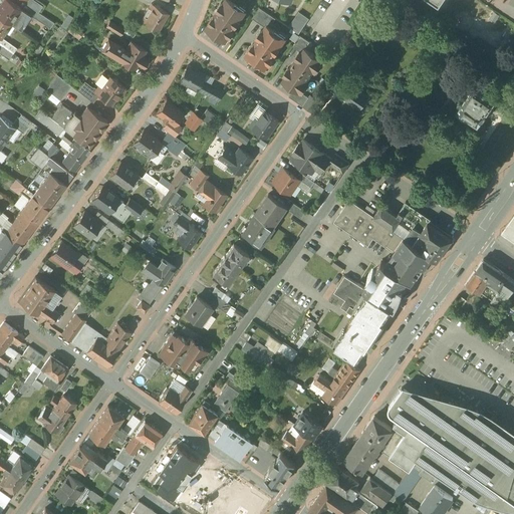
[(21,8),(8,0),(3,0),(0,4),(0,15),(11,23),(21,8)]
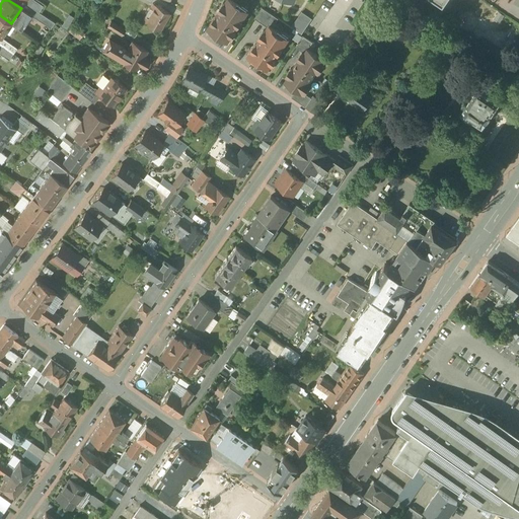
[(236,3),(231,0),(227,0),(225,4),(223,3),(219,9),(221,10),(216,17),(215,17),(212,22),(209,28),(218,34),(219,39),(223,38),(227,41),(230,35),(232,36),(236,31),(234,30),(237,25),(238,26),(242,20),(241,20),(245,13),(240,9),(241,7),(236,3)]
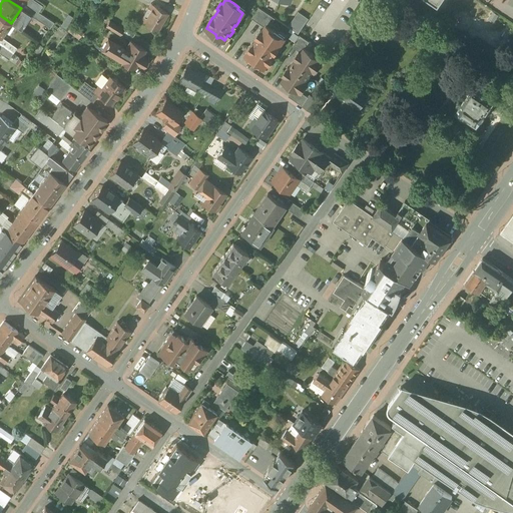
[(167,13),(153,5),(143,23),(157,31),(159,27),(159,28),(162,23),(167,13)]
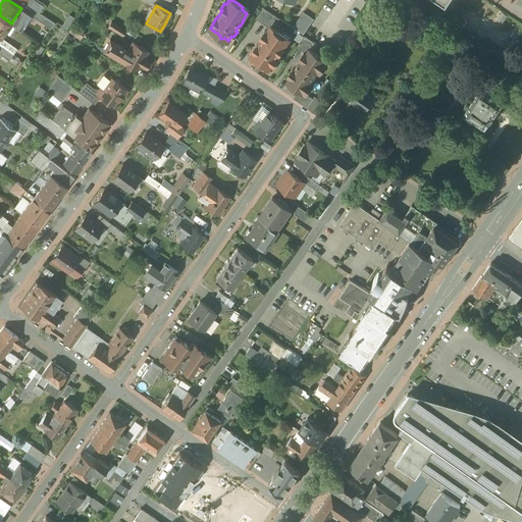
[(21,8),(11,23),(20,31),(31,15),(29,14),(21,8)]
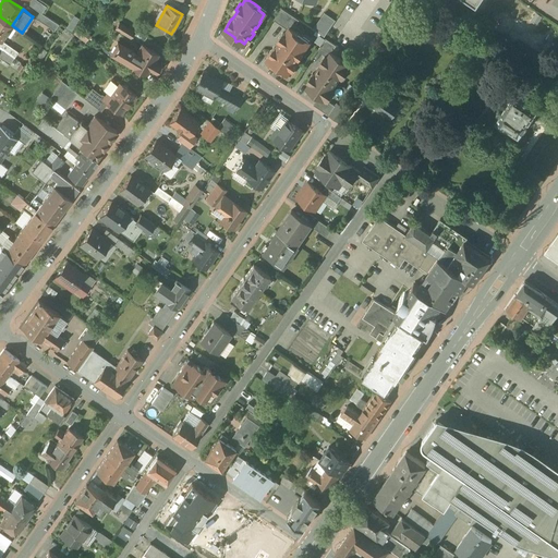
[(300,21),(281,9),(274,20),(288,29),(290,27),(293,29),(300,21)]
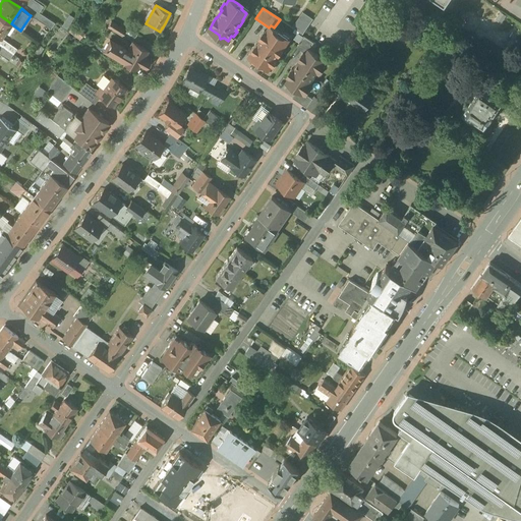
[(301,12),(295,27),(306,33),(312,17),(301,12)]
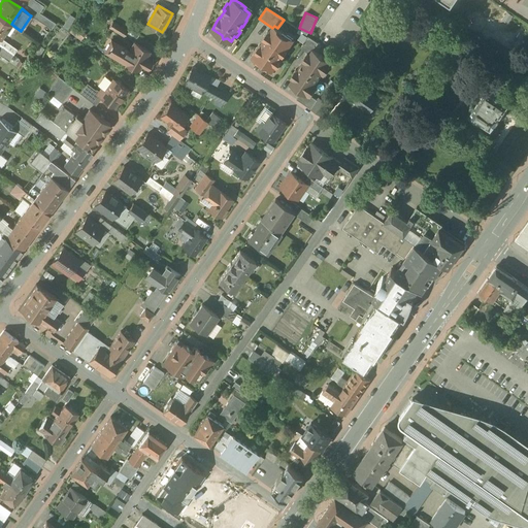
[(11,24),(0,15),(0,38),(0,39),(11,24)]
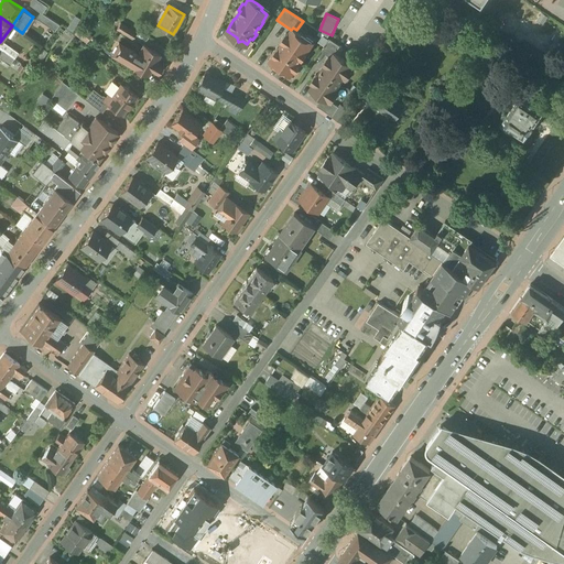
[(49,18),(44,24),(55,31),(60,25),(49,18)]
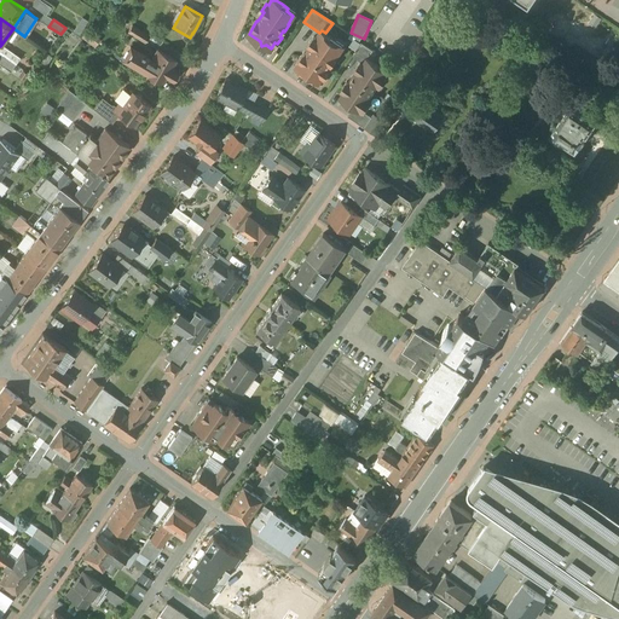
[(150,36),(132,25),(128,33),(145,44),(150,36)]
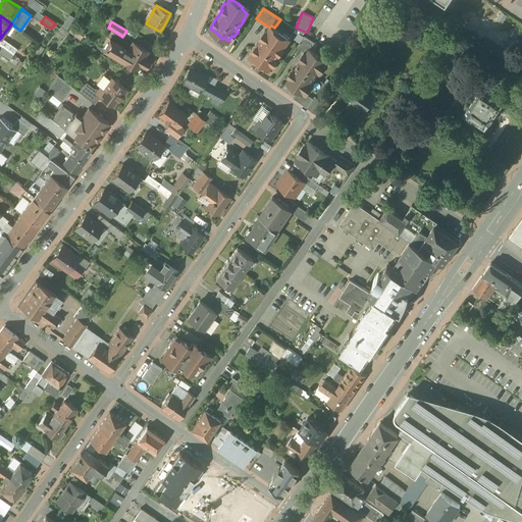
[(75,24),(69,31),(79,40),(85,35),(75,24)]
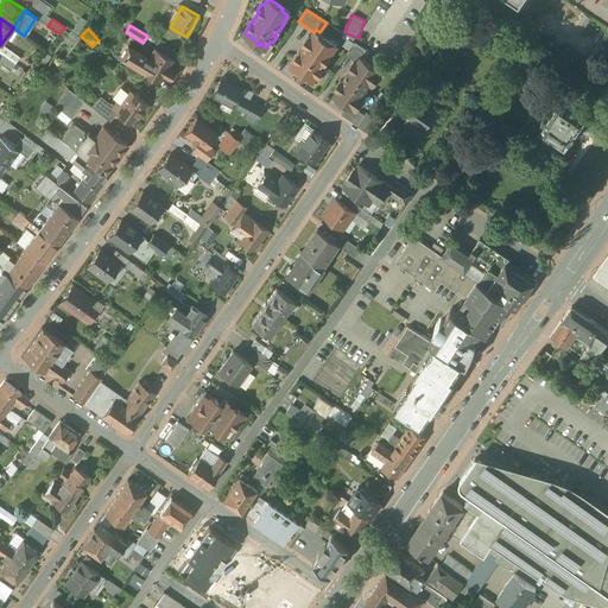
[(320,32),(316,30),(314,32),(311,38),(309,36),(304,43),(306,44),(301,54),(299,52),(295,58),(296,58),(291,65),(303,73),(303,77),(309,77),(314,80),(317,74),(320,75),(324,69),(322,68),(325,63),(327,63),(330,57),(330,56),(335,48),(329,44),(330,40),(320,32)]
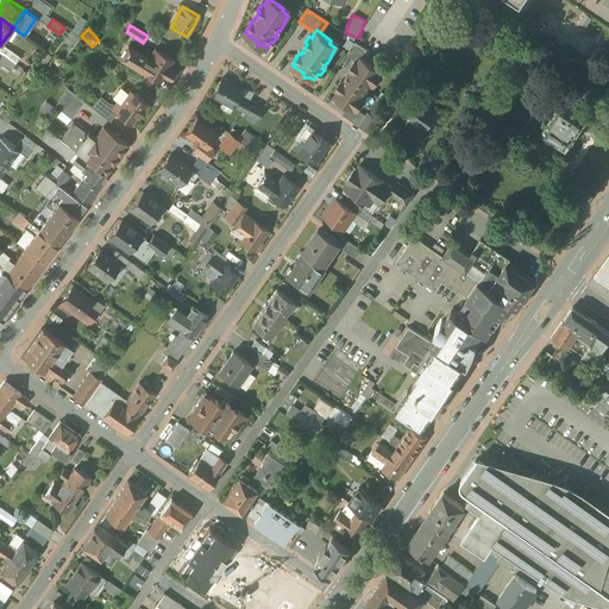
[(366,50),(356,42),(346,56),(355,61),(357,63),(362,57),(366,50)]
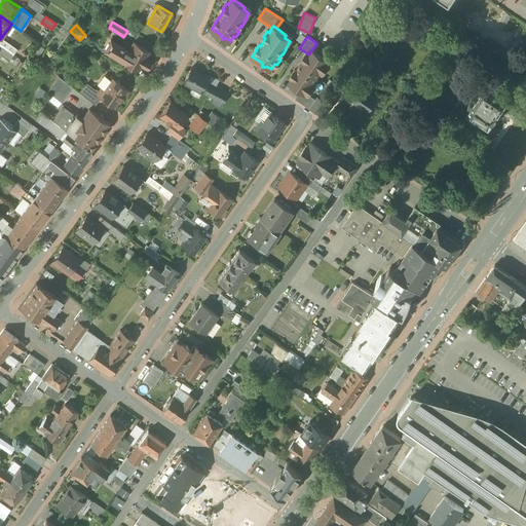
[(17,49),(1,38),(0,39),(0,45),(2,47),(13,55),(17,49)]
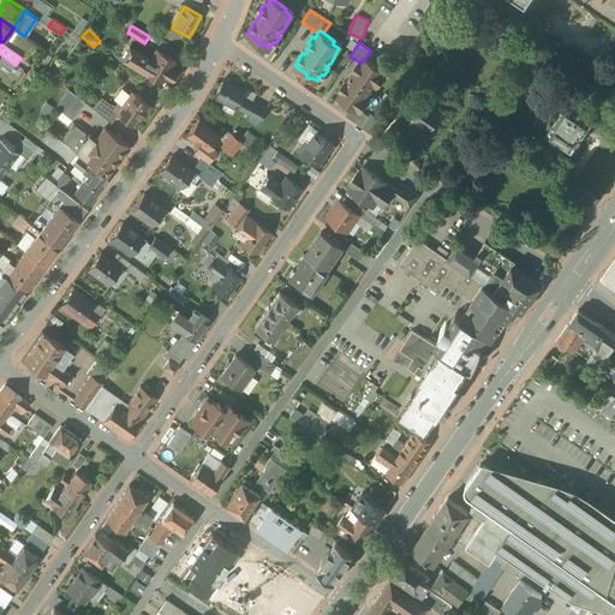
[(175,60),(156,49),(150,60),(130,47),(123,59),(144,72),(143,73),(161,84),(166,77),(173,81),(177,73),(169,70),(175,60)]
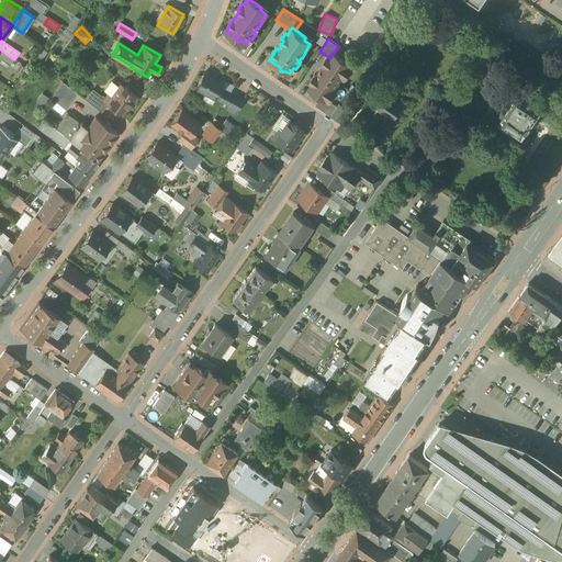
[(14,59),(2,51),(0,54),(0,58),(10,66),(14,59)]
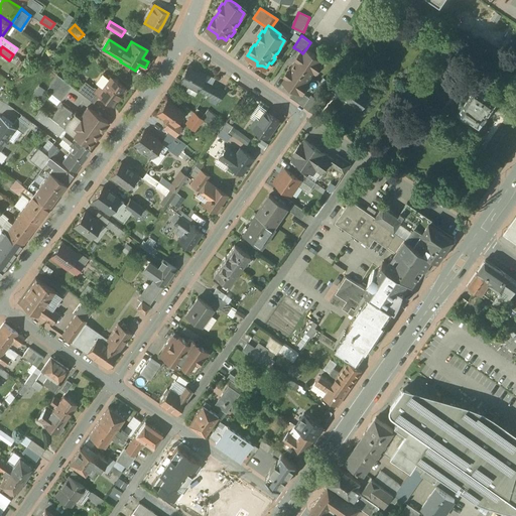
[(293,67),(291,70),(289,69),(285,74),(287,76),(284,81),(296,89),(301,93),(309,82),(307,80),(314,71),(316,72),(320,66),(318,65),(321,59),(306,48),(302,53),(300,51),(296,57),(298,58),(296,62),(295,61),(292,67),(293,67)]
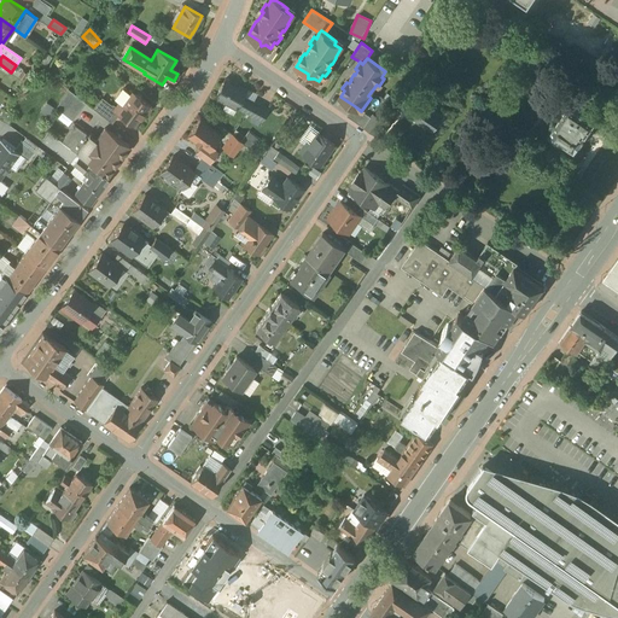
[(538,87),(523,76),(516,87),(524,92),(524,93),(541,105),(547,95),(537,88),(538,87)]
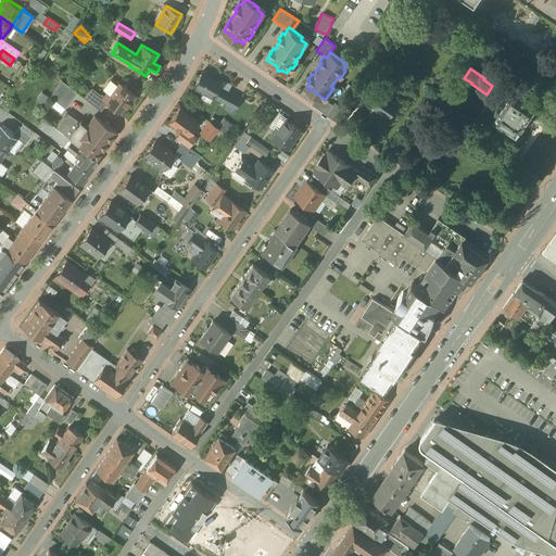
[(222,81),(203,72),(194,88),(203,92),(201,97),(210,101),(212,97),(213,98),(213,97),(236,110),(241,99),(218,87),(222,81)]
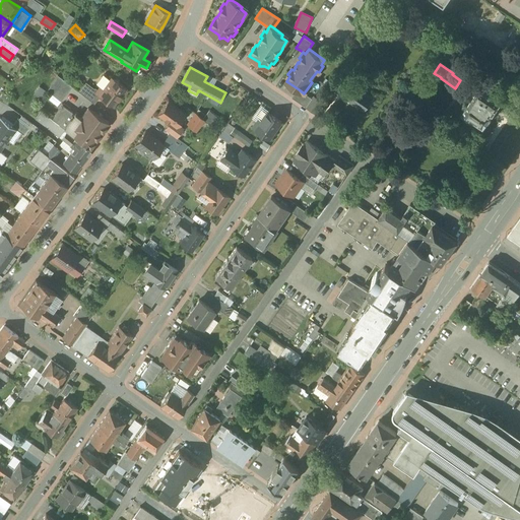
[(72,87),(58,75),(51,85),(58,90),(61,86),(69,91),(72,87)]
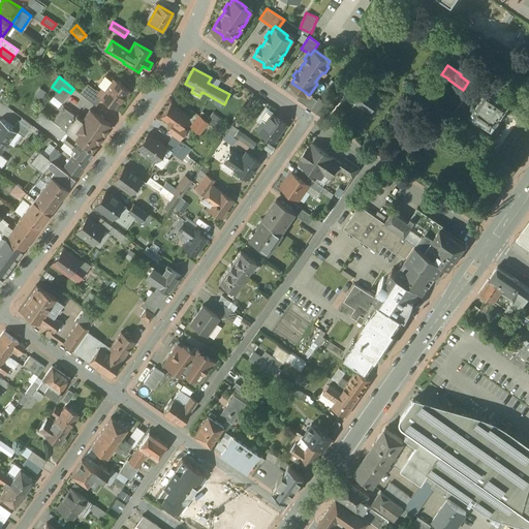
[(114,80),(105,91),(102,89),(97,95),(100,98),(115,109),(124,96),(126,97),(129,93),(127,91),(128,90),(114,80)]
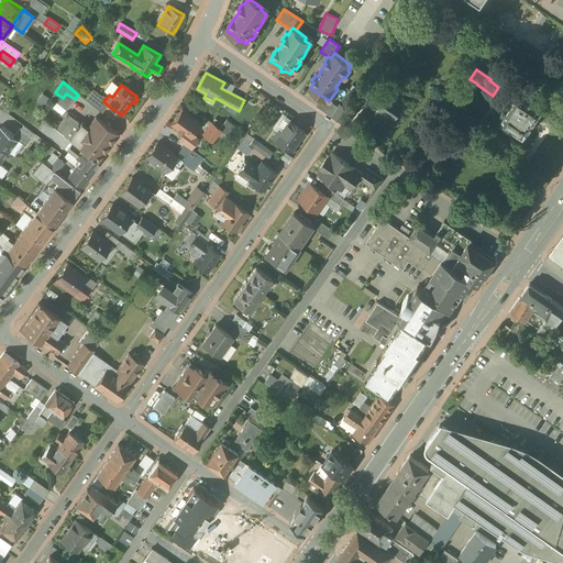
[(403,107),(372,86),(364,98),(395,119),(394,120),(395,120),(404,107),(403,106),(403,107)]
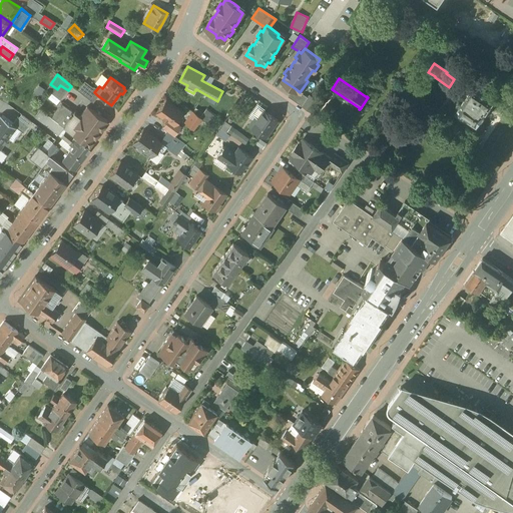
[(94,92),(83,83),(77,91),(92,102),(97,95),(94,92)]
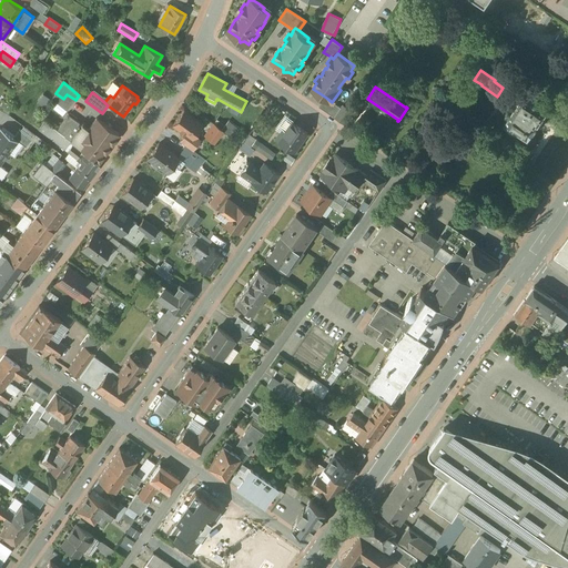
[(537,107),(523,97),(515,92),(507,102),(510,104),(507,109),(513,112),(505,122),(517,130),(513,137),(523,143),(527,137),(527,138),(533,137),(536,132),(535,128),(545,113),(537,107)]
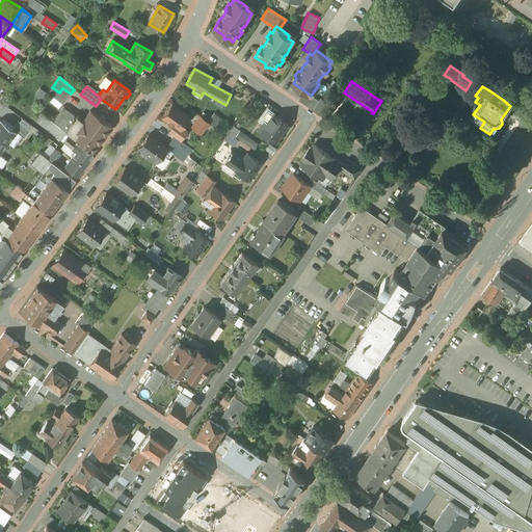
[(311,96),(306,91),(299,101),(313,110),(319,101),(311,96)]
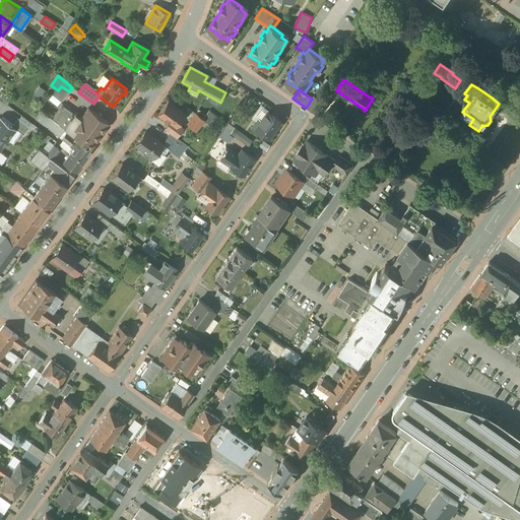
[(323,103),(314,96),(312,99),(306,108),(316,115),(323,103)]
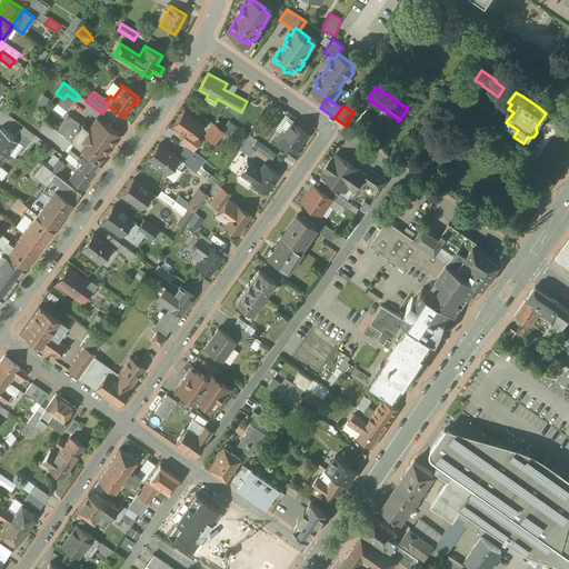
[(203,125),(185,111),(172,126),(185,136),(192,140),(195,137),(203,125)]
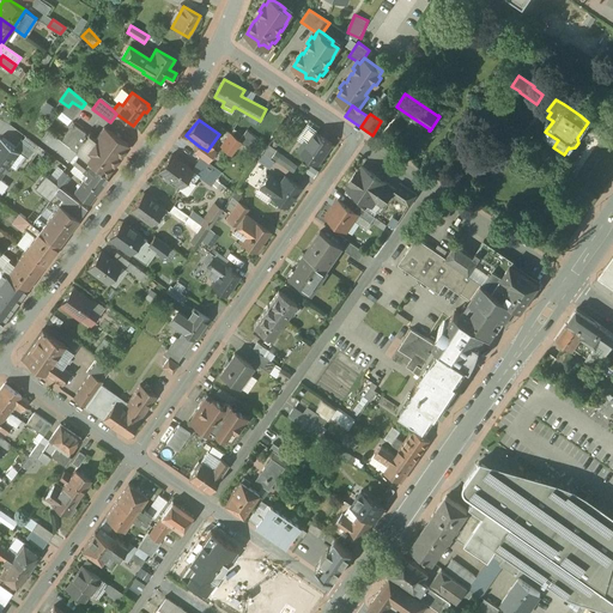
[(89,135),(74,125),(61,141),(76,152),(89,135)]
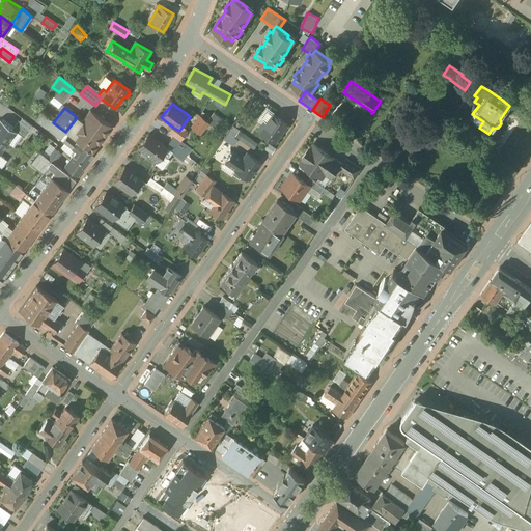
[(90,111),(83,121),(77,117),(65,132),(68,134),(81,143),(82,144),(92,151),(112,127),(90,111)]
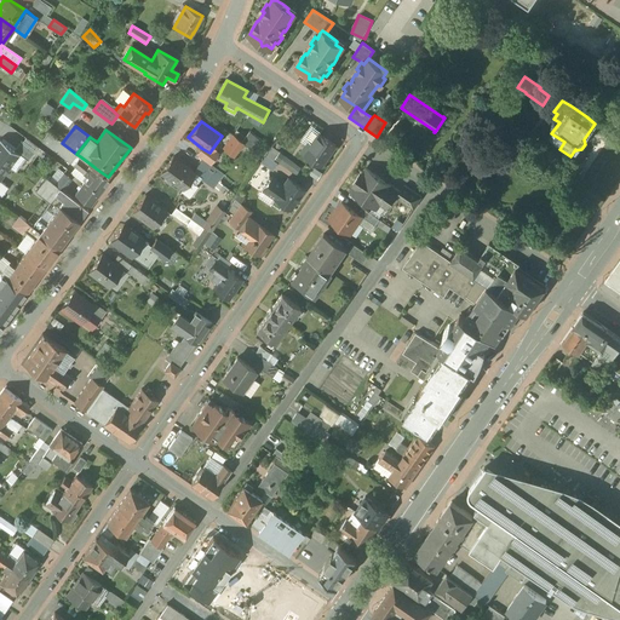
[(337,145),(320,135),(313,145),(309,143),(303,151),(322,166),(337,145)]
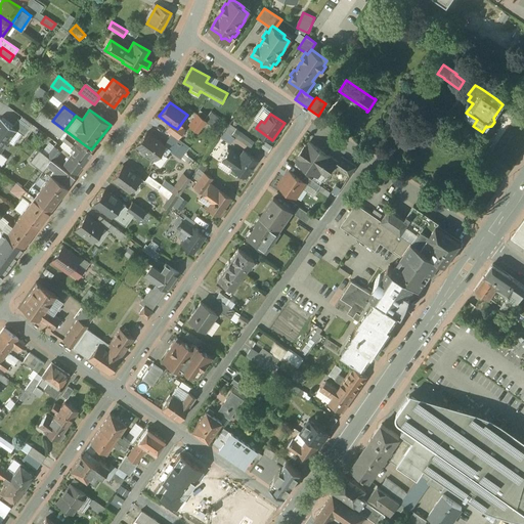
[(206,121),(198,115),(189,126),(198,132),(206,121)]
